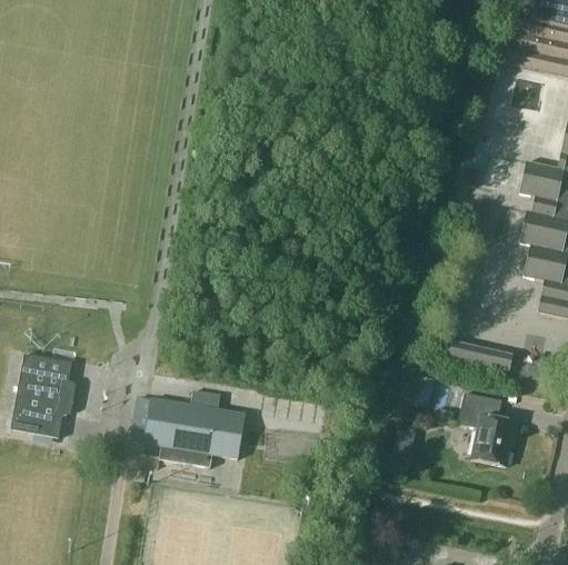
[(516,0),(504,62),(567,76),(567,0),(516,0)]
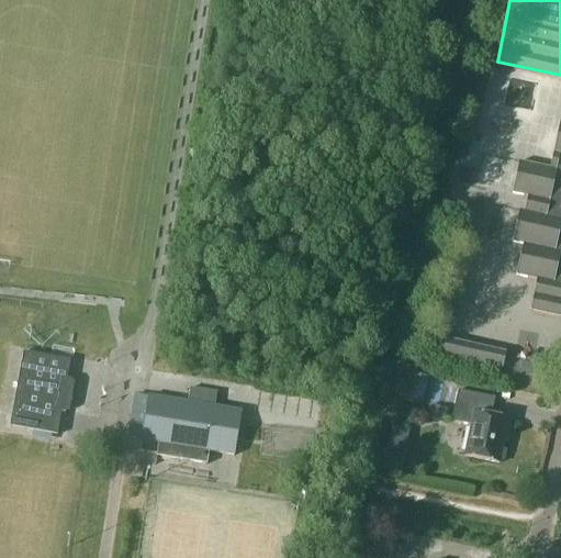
[(560,119),(550,165),(519,158),(513,189),(528,192),(525,208),(520,207),(514,238),(525,241),(517,272),(538,276),(531,308),(560,313),(560,119)]
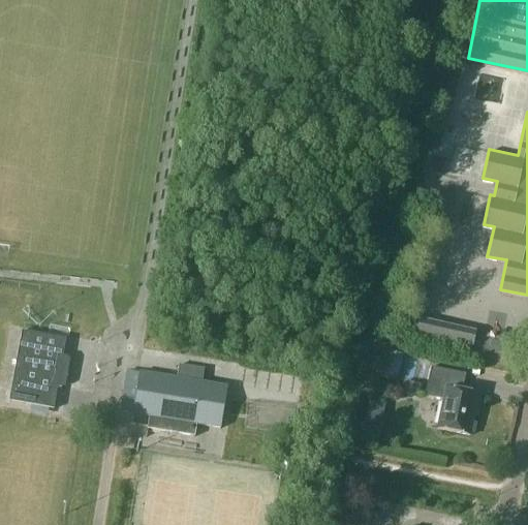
[(441,172),(445,157),(433,154),(429,170),(441,172)]
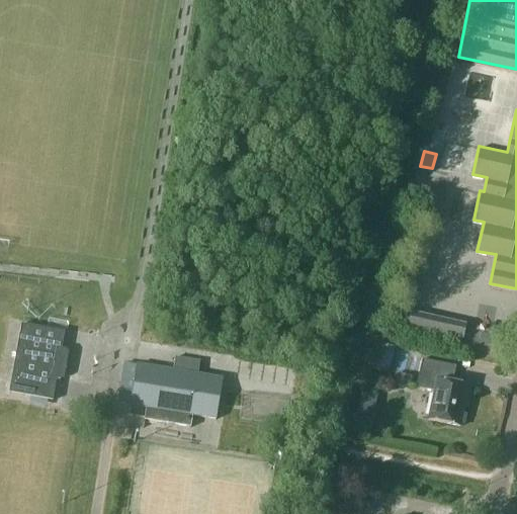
[(419,308),(415,322),(468,337),(472,324),(419,308)]
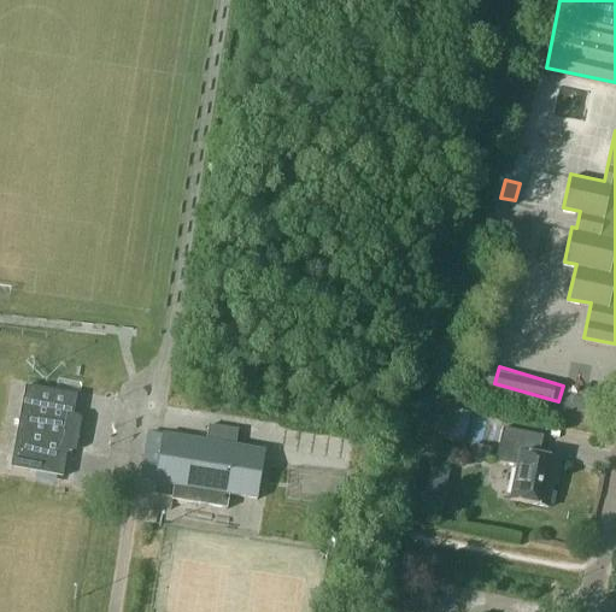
[(12,464),(64,472),(68,448),(72,449),(76,446),(82,417),(78,412),(74,412),(77,390),(25,382),(12,464)]
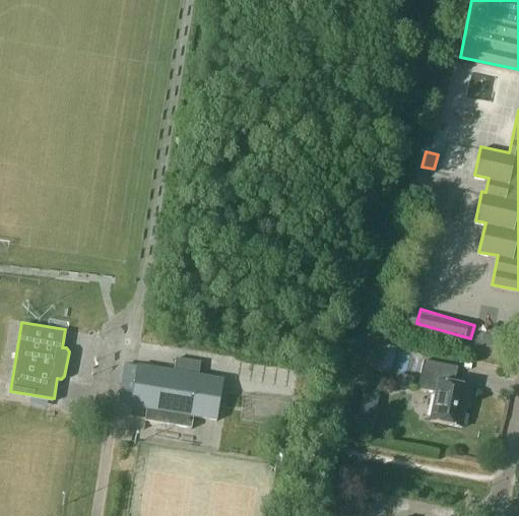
[(176,357),(174,370),(198,374),(200,361),(176,357)]
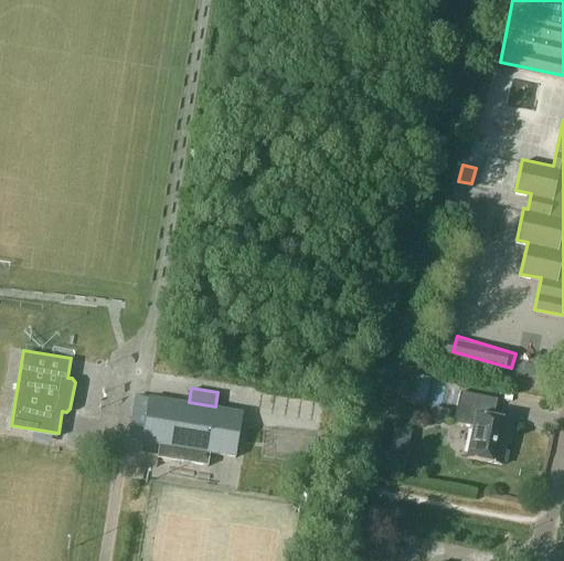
[(503,463),(511,420),(493,416),(498,397),(460,390),(454,421),(474,425),(468,456),(503,463)]
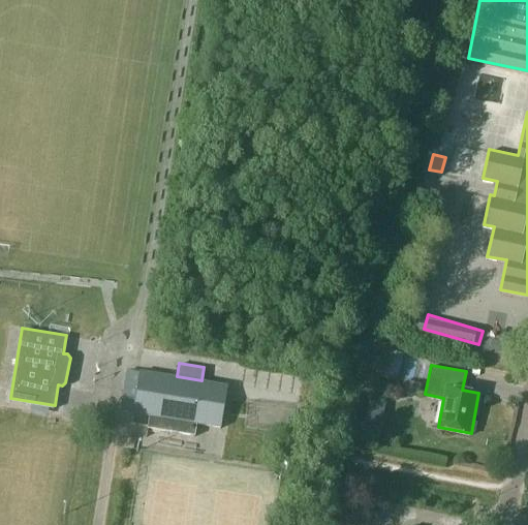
[(140,370),(132,411),(150,414),(148,426),(195,434),(197,422),(204,381),(140,370)]
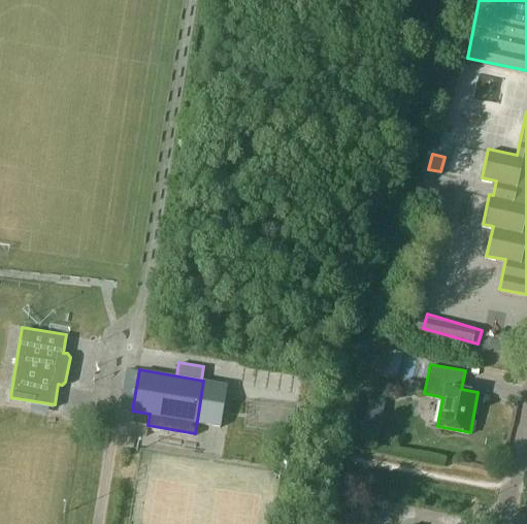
[(421,380),(406,378),(404,391),(419,393),(421,380)]
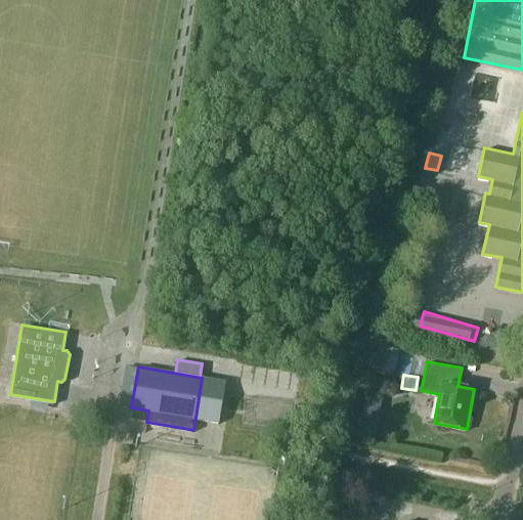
[(225,381),(202,378),(195,418),(219,422),(225,381)]
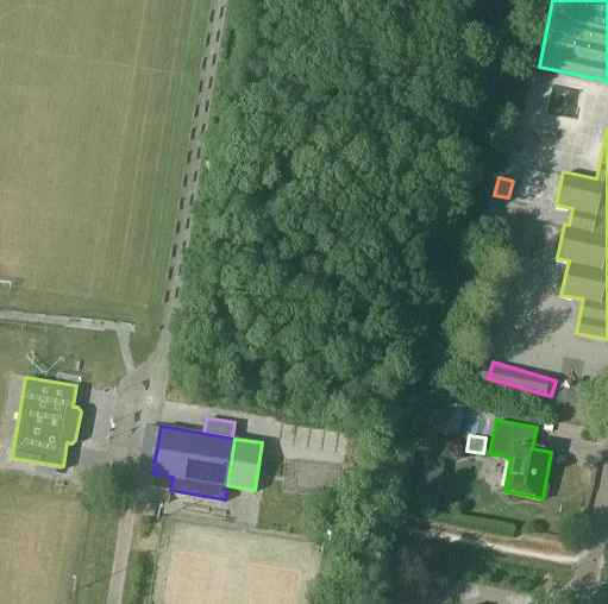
All buildings are outlined.
